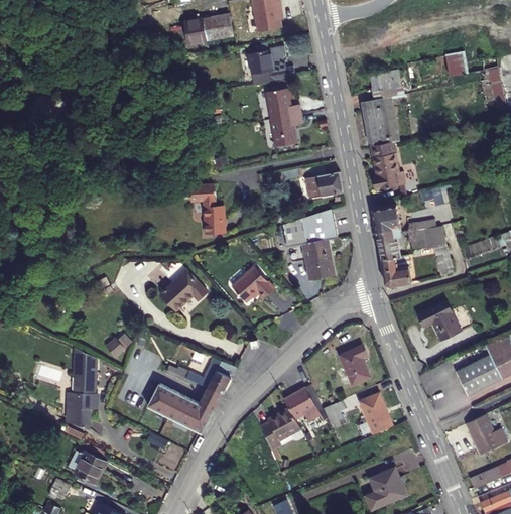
[(250,0),(256,31),(279,26),(276,9),(279,8),(277,0),(250,0)]
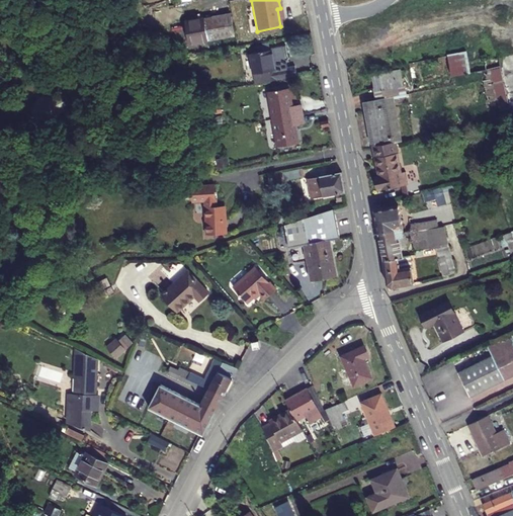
[(235,34),(231,12),(185,20),(189,43),(235,34)]
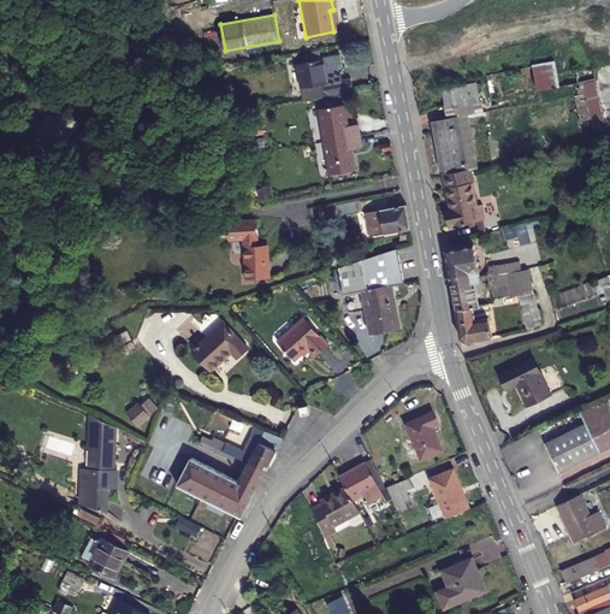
[(531,52),(538,89),(576,82),(569,45),(531,52)]
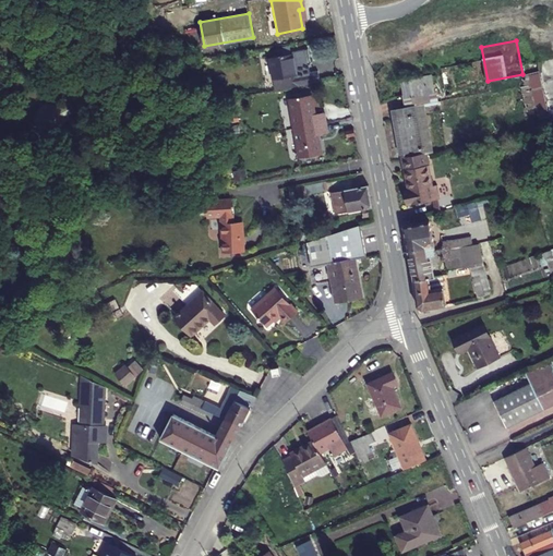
[(291,53),(267,58),(274,89),(319,82),(316,71),(296,74),(291,53)]
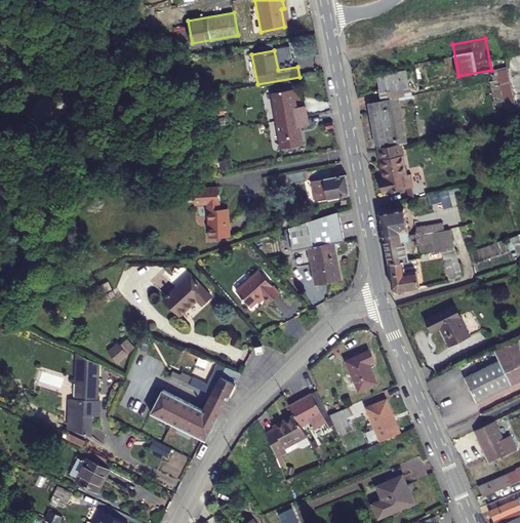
[(504,58),(506,70),(512,69),(519,89),(519,65),(518,56),(504,58)]
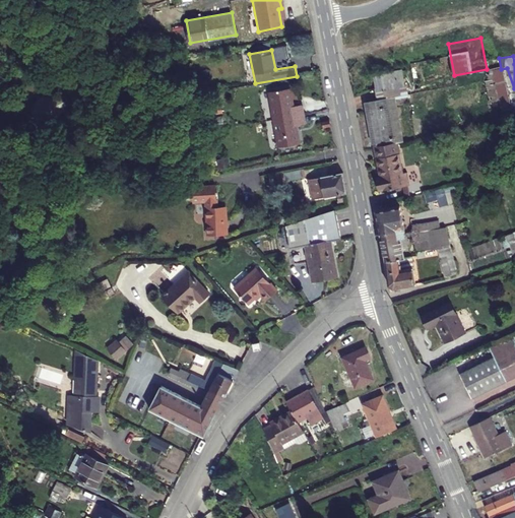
[(364,63),(367,80),(373,79),(372,75),(369,62),(364,63)]
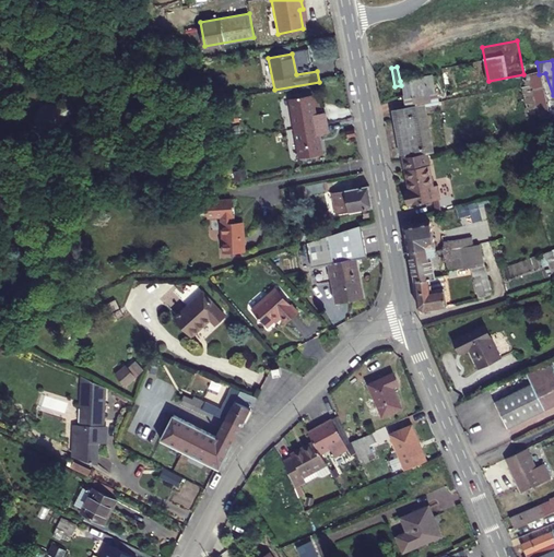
[(414,99),(414,96),(435,93),(432,75),(400,81),(401,85),(395,86),(391,68),(378,70),(382,98),(402,95),(403,102),(414,99)]
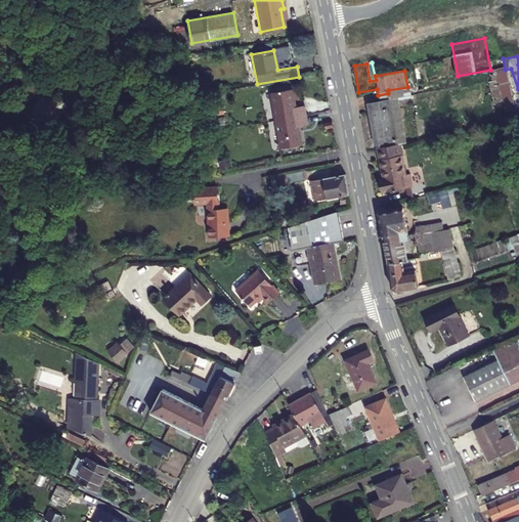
[(505,70),(511,95),(518,93),(518,89),(511,69),(505,70)]
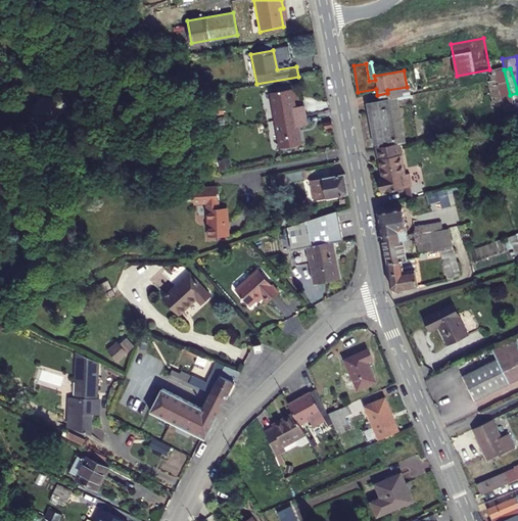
[(291,88),(270,92),(275,120),(304,114),(302,104),(294,106),(291,88)]
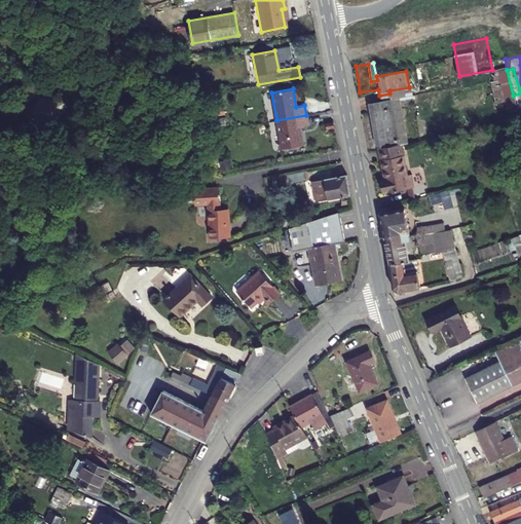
[(372,124),(395,120),(389,94),(379,96),(380,101),(368,103),(372,124)]
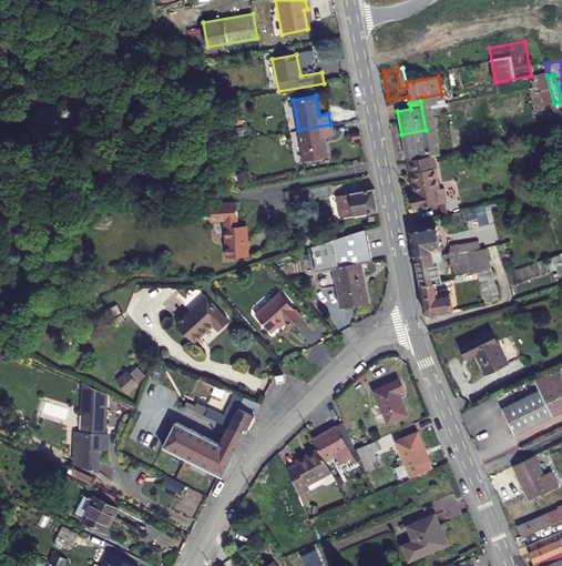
[(333,134),(330,124),(298,130),(304,159),(326,155),(323,135),(333,134)]
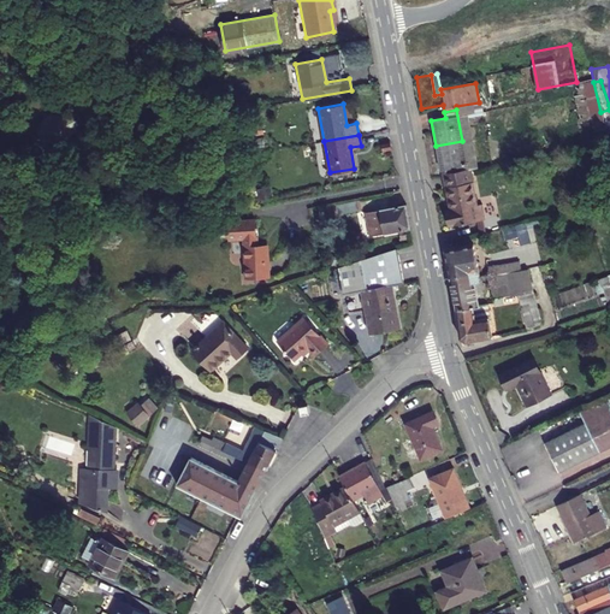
[(436,146),(440,170),(443,170),(467,165),(462,141),(436,146)]
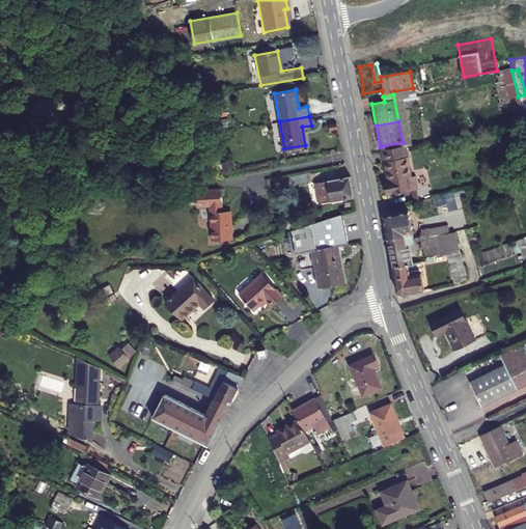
[(382,146),(383,150),(404,147),(403,142),(382,146)]
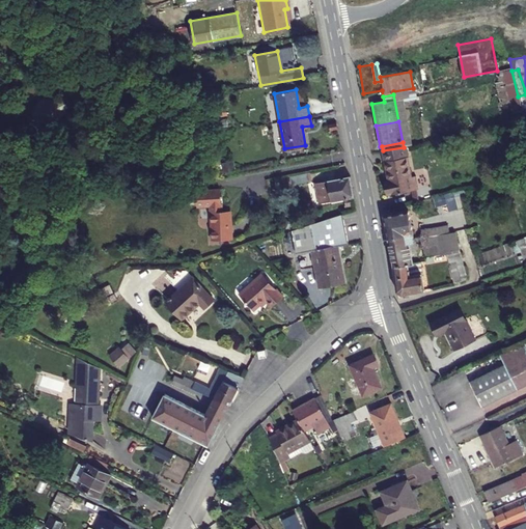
[(383,182),(385,194),(391,193),(391,194),(412,190),(416,189),(418,189),(415,175),(411,176),(405,146),(404,147),(383,150),(389,181),(383,182)]
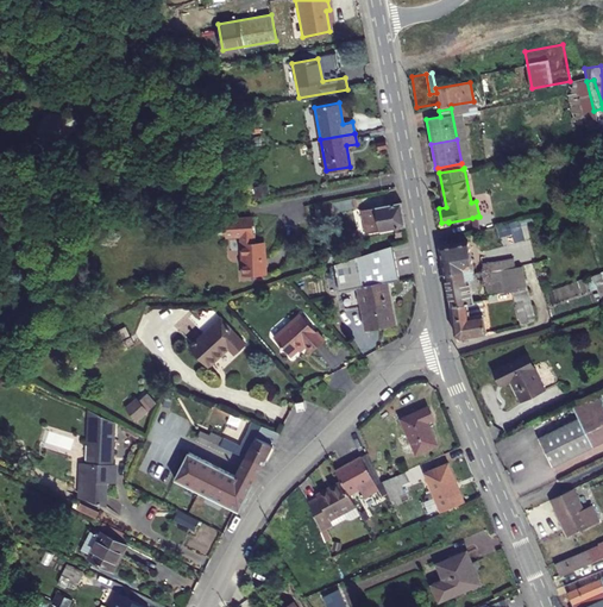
[(355,199),(338,202),(340,211),(356,207),(355,199)]
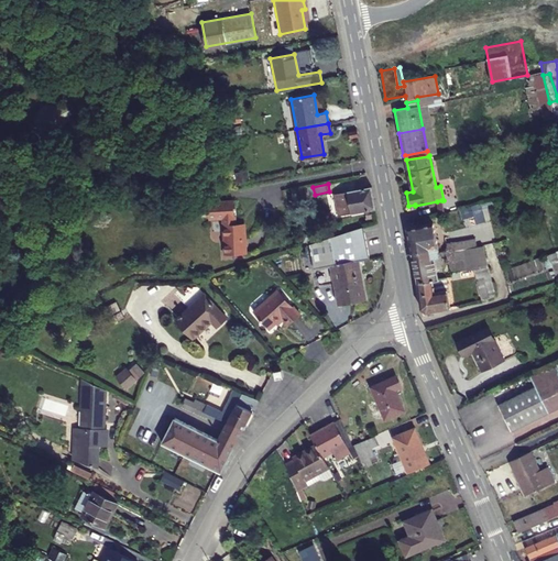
[(367,187),(332,194),(337,215),(373,208),(370,187),(367,187)]
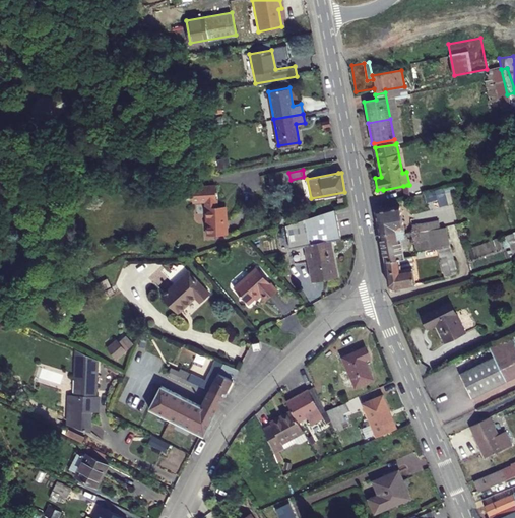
[(212,187),(189,189),(190,203),(203,202),(206,236),(224,235),(221,206),(213,207),(212,187)]
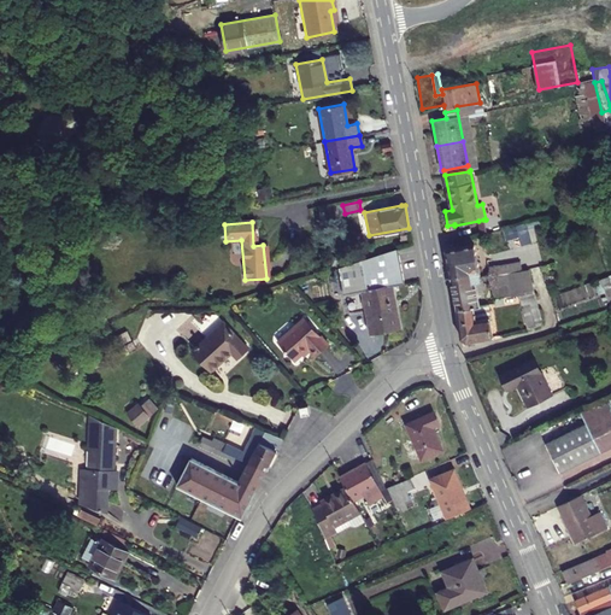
[(520,241),(521,247),(532,244),(526,223),(515,226),(520,241)]
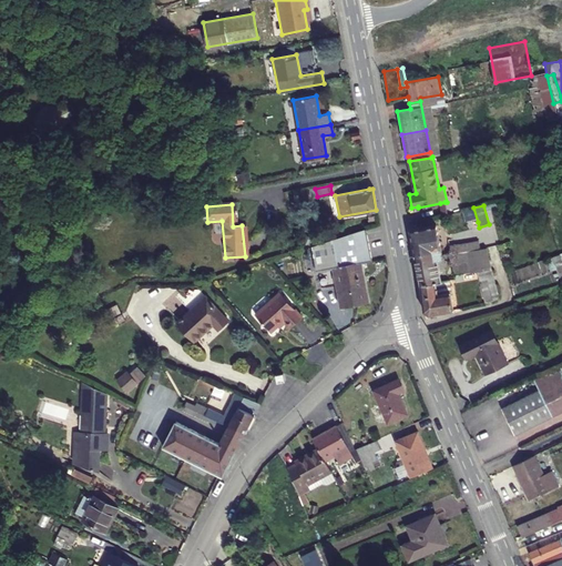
[(461,211),(466,225),(478,222),(473,208),(461,211)]
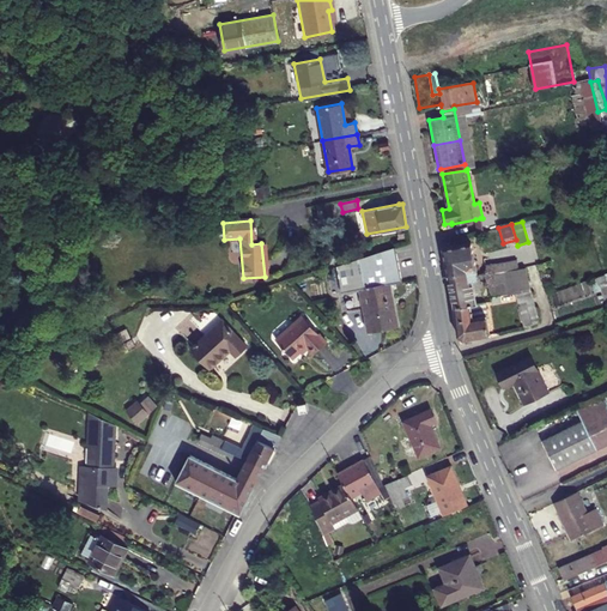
[(441,250),(445,276),(475,271),(477,276),(503,271),(502,264),(486,266),(486,267),(475,270),(471,244),(441,250)]
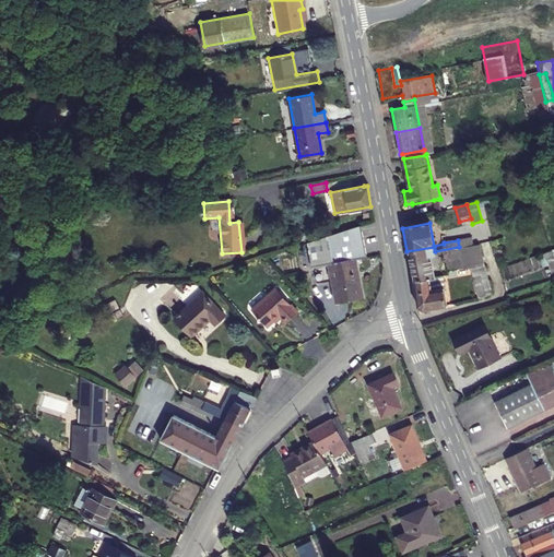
[(365,255),(360,225),(328,236),(332,261),(365,255)]
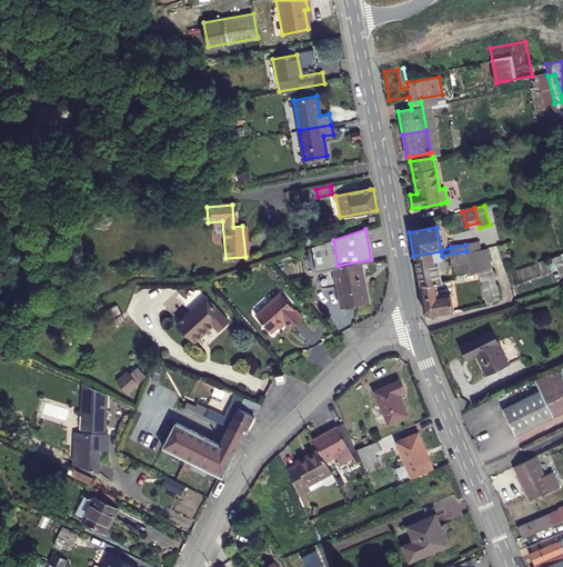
[(341,309),(368,304),(360,264),(372,261),(371,259),(338,266),(333,240),(300,251),(304,275),(333,269),(334,276),(332,277),(333,284),(337,285),(341,309)]
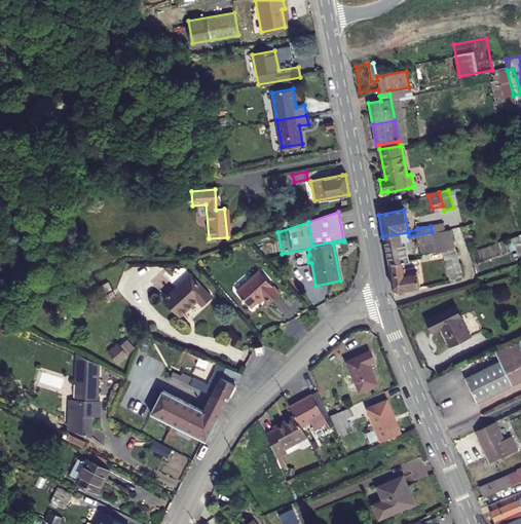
[(382,236),(387,265),(407,261),(406,255),(407,255),(406,245),(404,245),(403,240),(409,239),(410,244),(438,238),(436,231),(432,232),(409,236),(408,232),(382,236)]
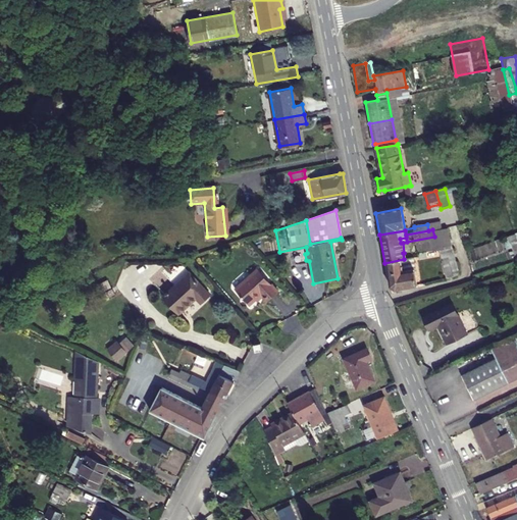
[(496,240),(497,246),(516,240),(514,234),(496,240)]
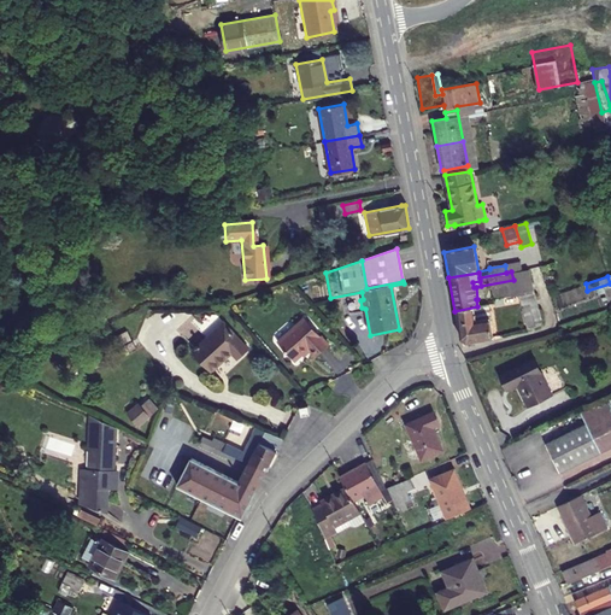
[(503,298),(518,296),(534,292),(533,282),(491,288),(493,299),(503,298)]
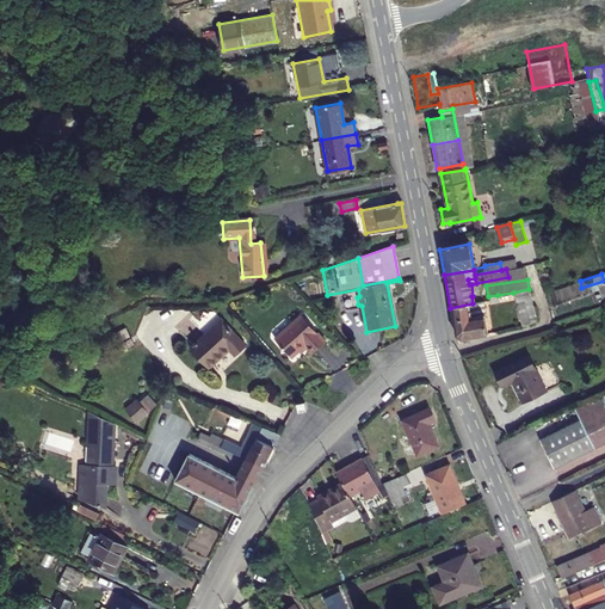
[(514,299),(520,325),(537,320),(529,289),(513,293),(514,299)]
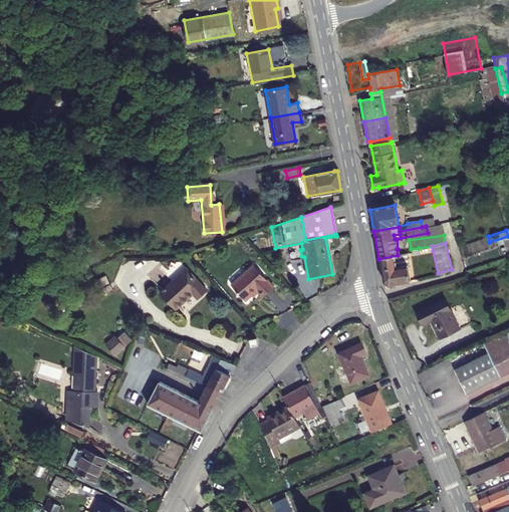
[(383,281),(389,286),(409,281),(407,266),(403,266),(401,255),(398,255),(378,259),(383,281)]
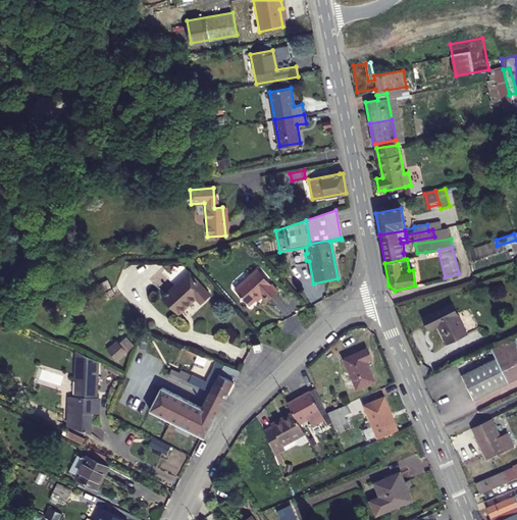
[(257,270),(234,290),(247,305),(259,295),(265,302),(276,293),(257,270)]
